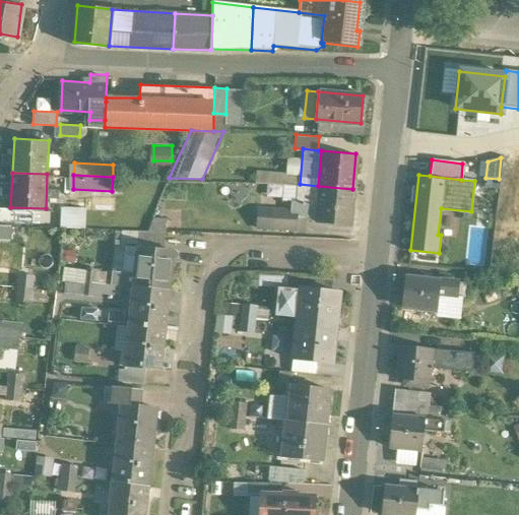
[(352,189),(318,186),(317,202),(316,215),(315,219),(349,222),(352,189)]
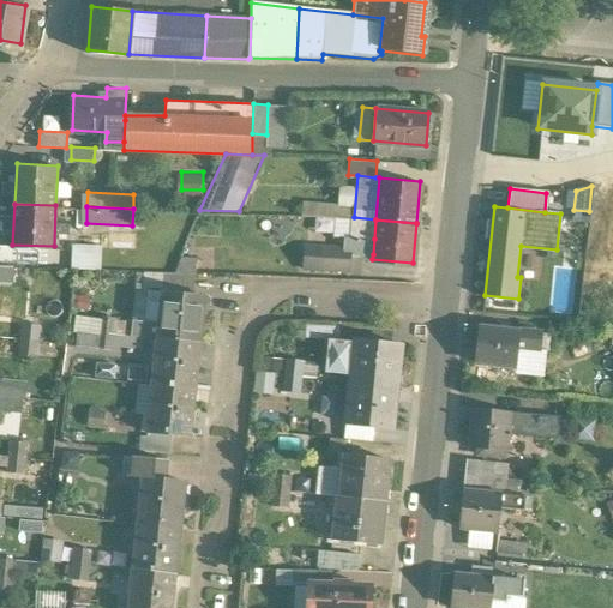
[(373,254),(374,239),(344,236),(343,252),(349,252),(373,254)]
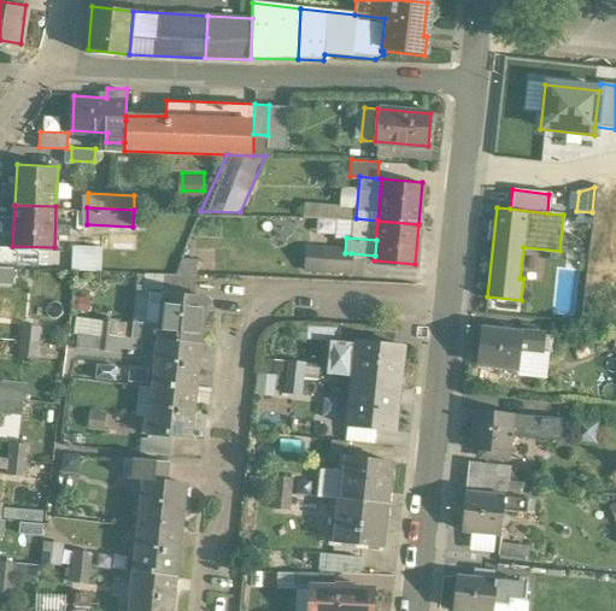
[(74,242),(74,266),(104,266),(104,242),(74,242)]
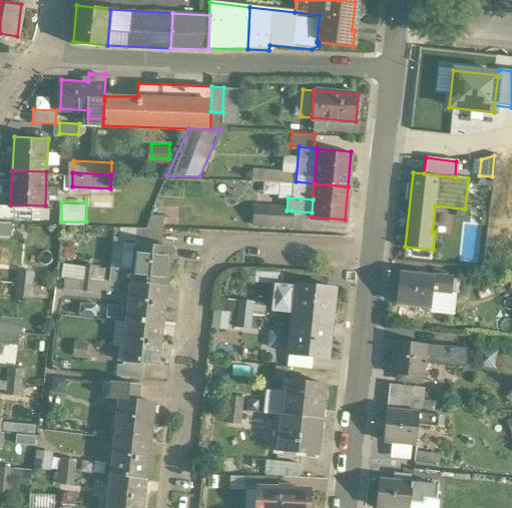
[(291,226),(292,210),(287,210),(259,208),(258,223),(291,226)]
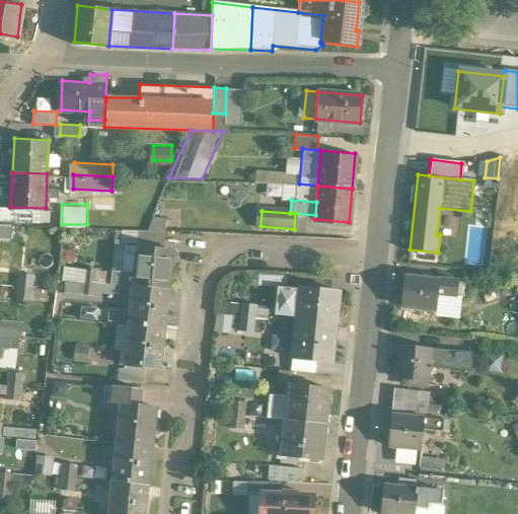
[(0,223),(0,235),(12,236),(12,224),(0,223)]
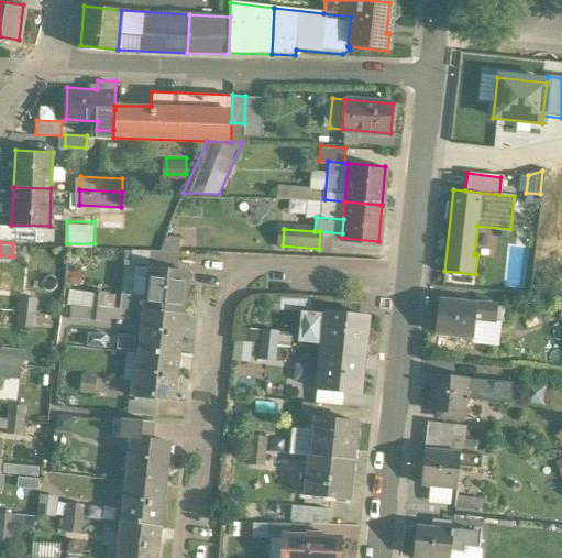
[(150,248),(149,265),(174,267),(175,250),(150,248)]
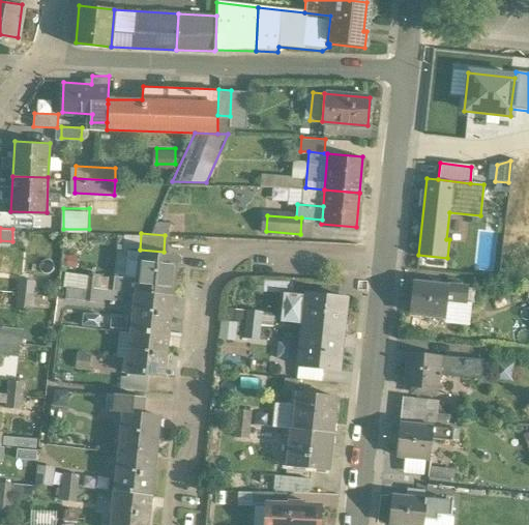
[(164,252),(140,250),(135,291),(173,295),(177,254),(164,252)]
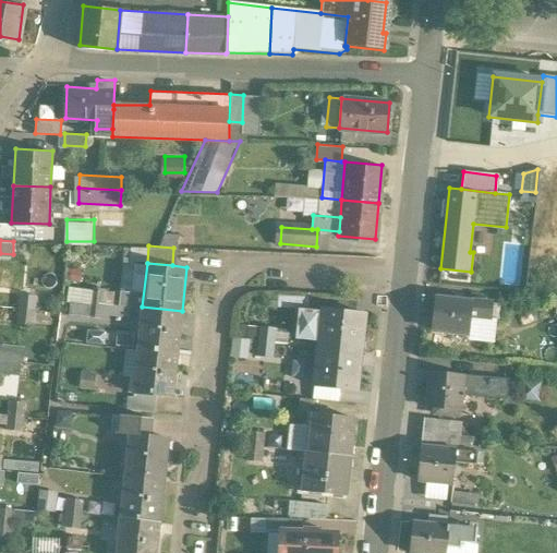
[(142,292),(67,285),(65,299),(141,307),(142,292)]
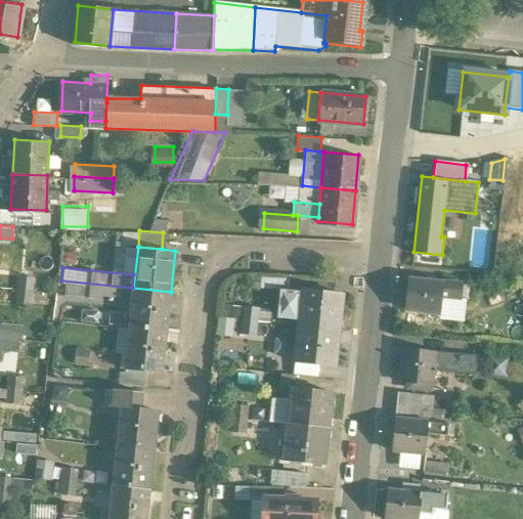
[(33,275),(19,273),(18,288),(32,289),(33,275)]
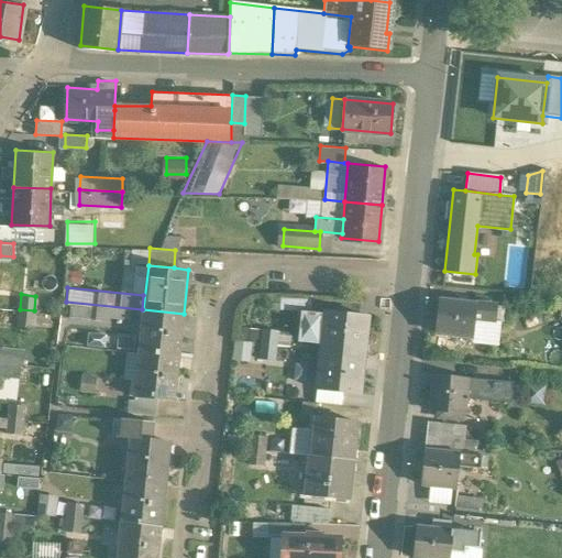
[(311,296),(281,295),(279,307),(310,308),(311,296)]
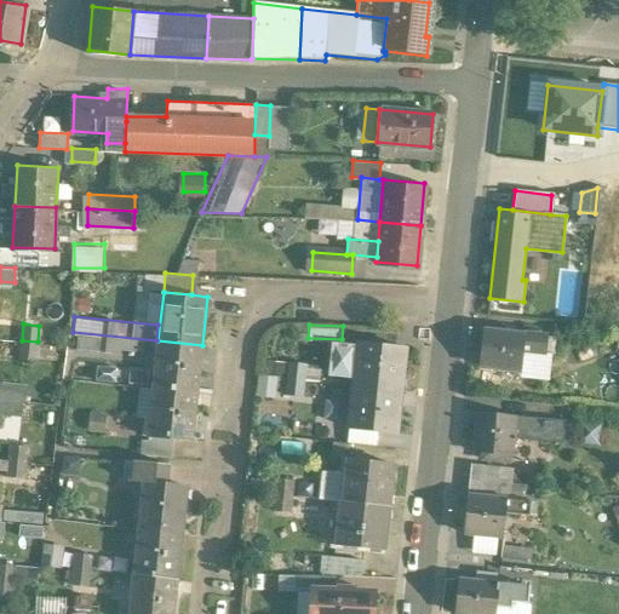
[(525,333),(487,330),(483,366),(521,369),(523,348),(525,333)]
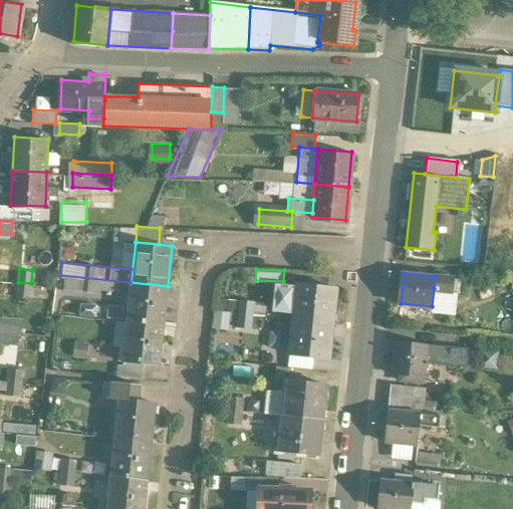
[(130,282),(60,275),(59,288),(129,295),(130,282)]
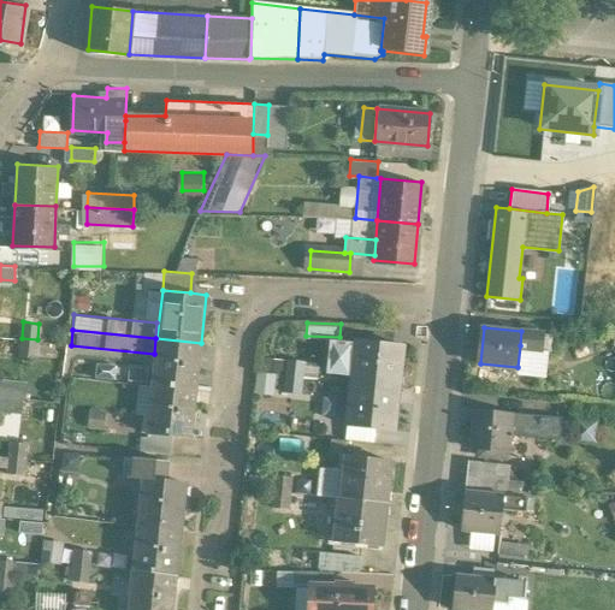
[(550,335),(521,331),(520,345),(549,349),(550,335)]
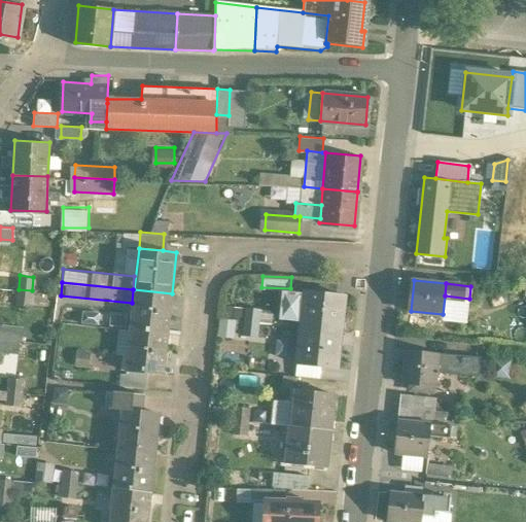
[(344,292),(303,288),(303,293),(300,316),(300,324),(340,328),(344,292)]
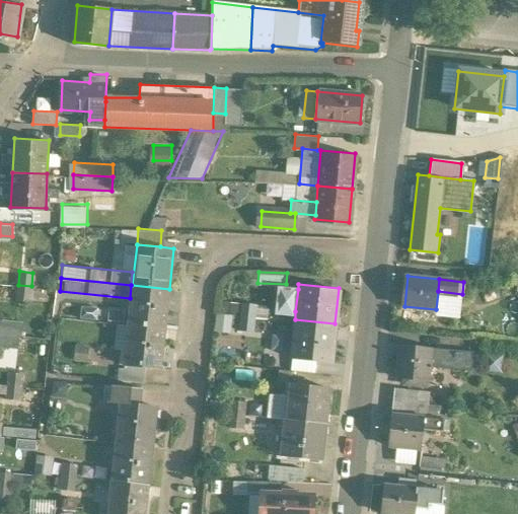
[(31,286),(18,285),(17,298),(30,299),(31,286)]
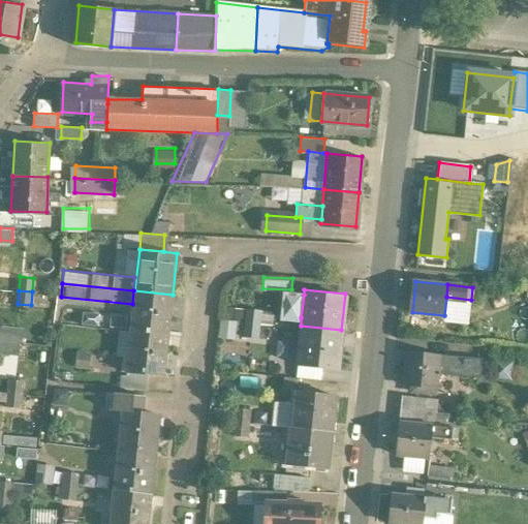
[(173,295),(134,290),(130,330),(168,334),(173,295)]
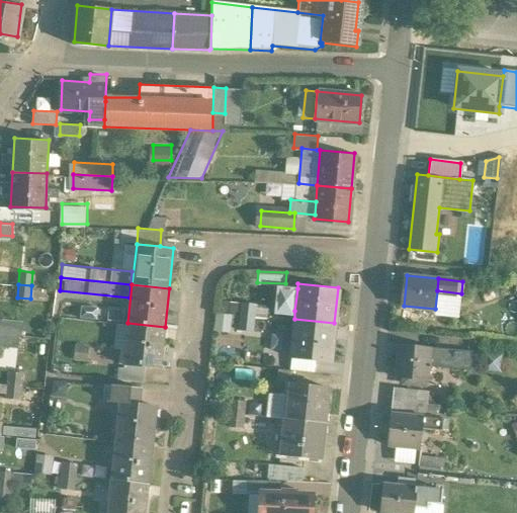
[(297,288),(283,286),(278,291),(276,309),(294,311),(297,288)]
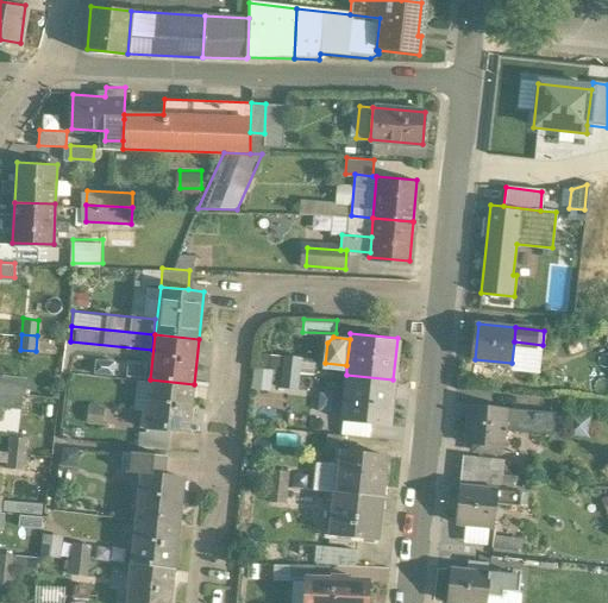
[(300,355),(282,352),(281,369),(299,370),(300,355)]
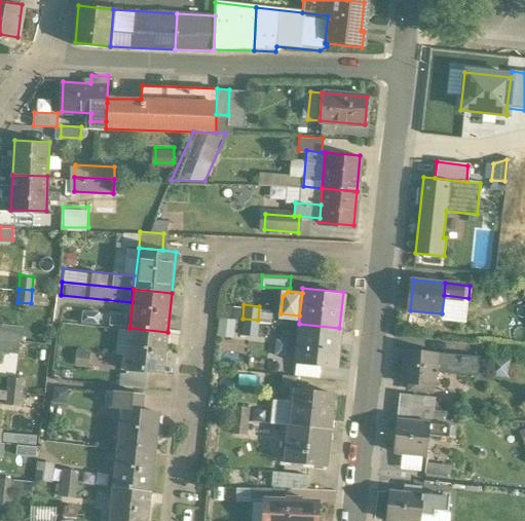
[(241,332),(242,319),(218,315),(216,330),(241,332)]
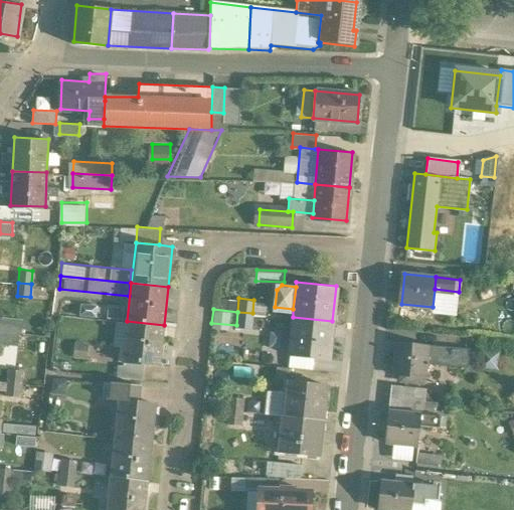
[(252,313),(237,312),(236,325),(250,327),(252,313)]
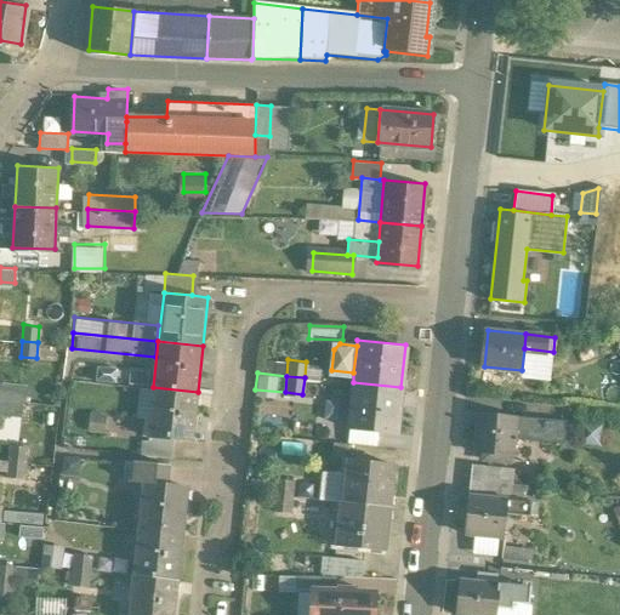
[(0,379),(0,397),(27,400),(29,383),(0,379)]
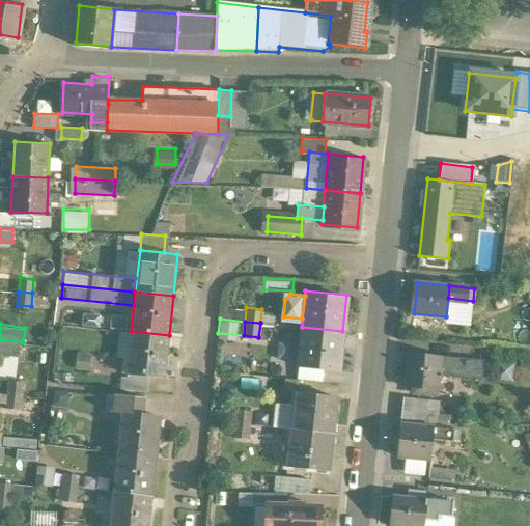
[(342,331),(302,327),(298,363),(339,367),(342,331)]
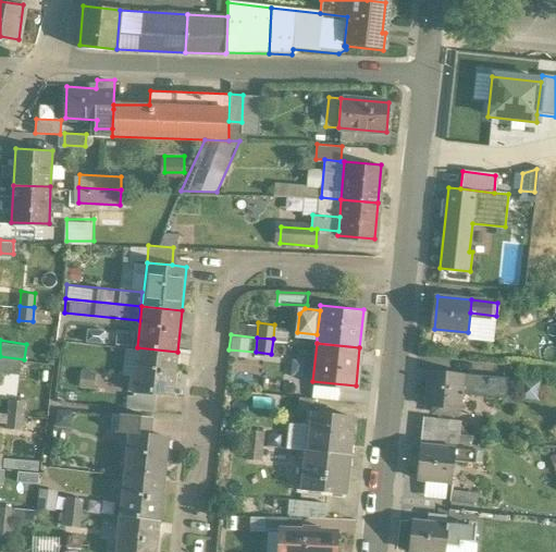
[(177,352),(137,347),(133,389),(153,391),(173,393),(177,352)]
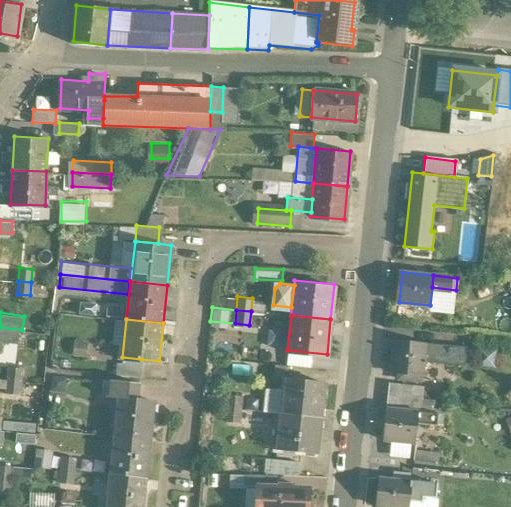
[(22,330),(0,327),(0,339),(31,343),(33,331),(22,330)]
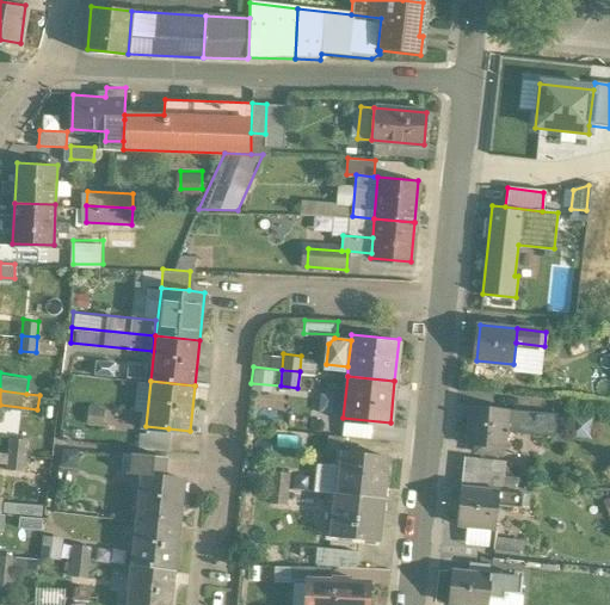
[(105,406),(90,403),(87,420),(104,423),(105,406)]
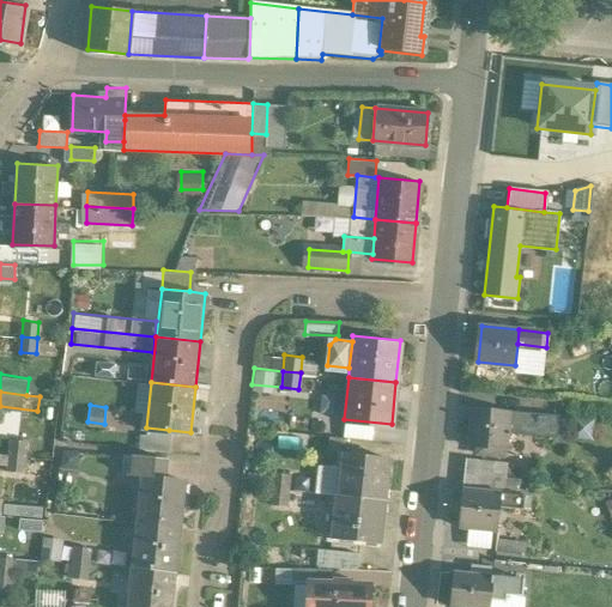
[(510,411),(472,407),(468,445),(482,447),(482,455),(501,456),(502,449),(506,449),(508,433),(510,411)]
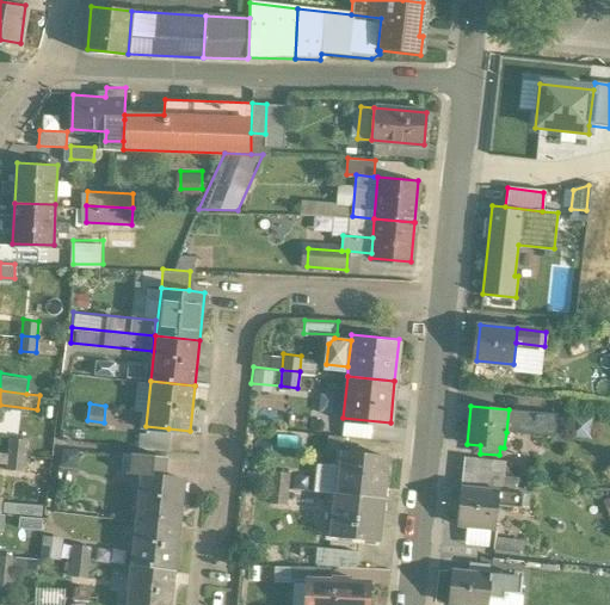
[(556,414),(509,409),(506,432),(554,437),(556,414)]
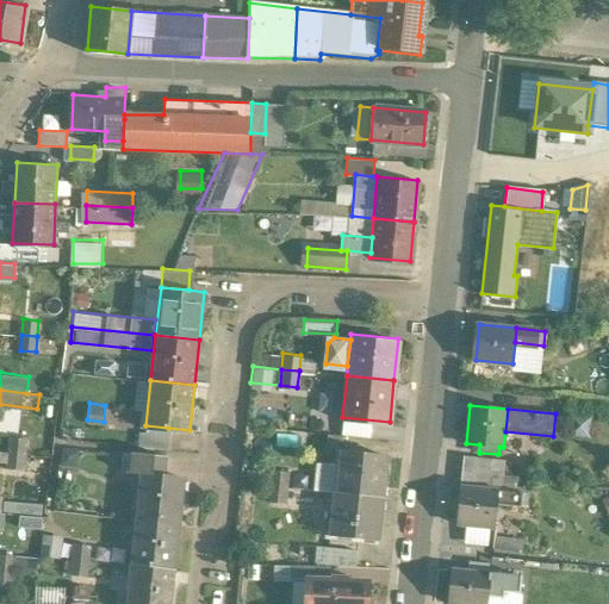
[(588,418),(572,417),(570,435),(586,436),(588,418)]
